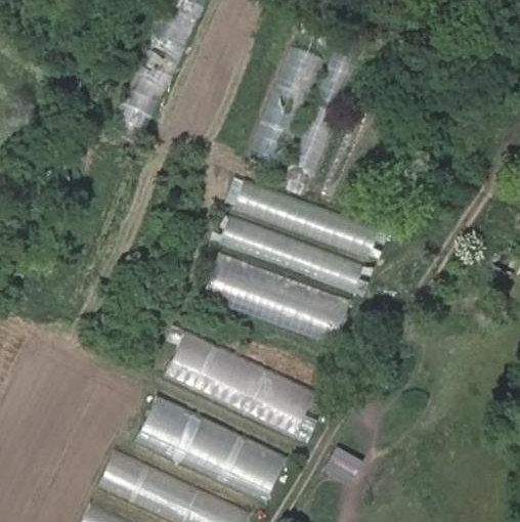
[(173,0),(124,104),(148,116),(203,0),(173,0)]
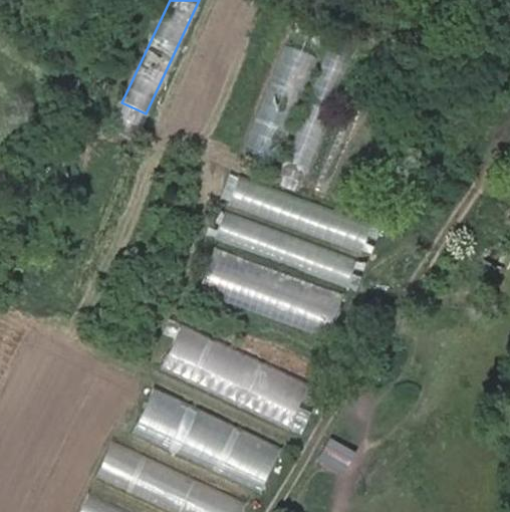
[(243,152),(273,163),(311,55),(281,44),(243,152)]
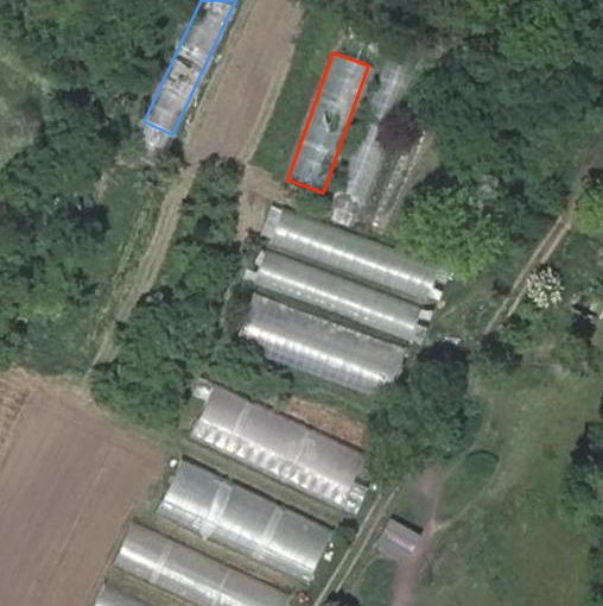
[(386,57),(370,105),(393,113),(408,65),(386,57)]
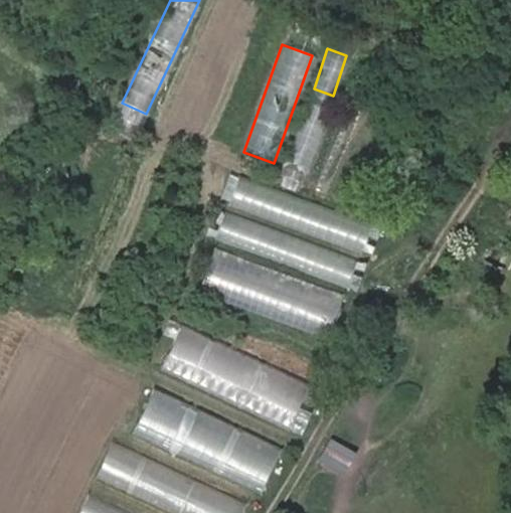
[(281,177),(302,184),(320,129),(300,122),(281,177)]
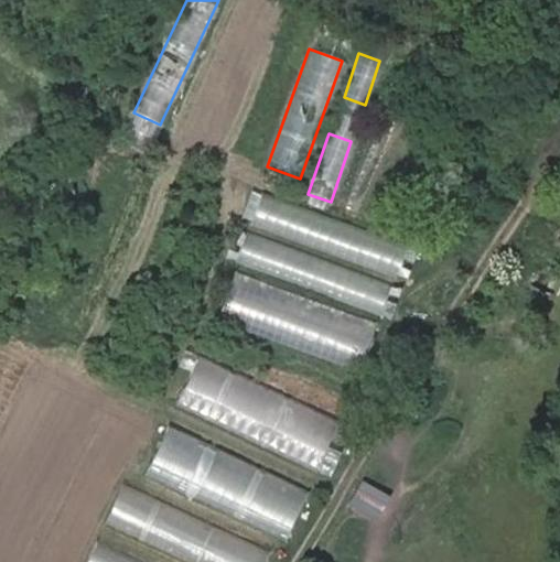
[(410,247),(256,192),(245,223),(398,278),(410,247)]
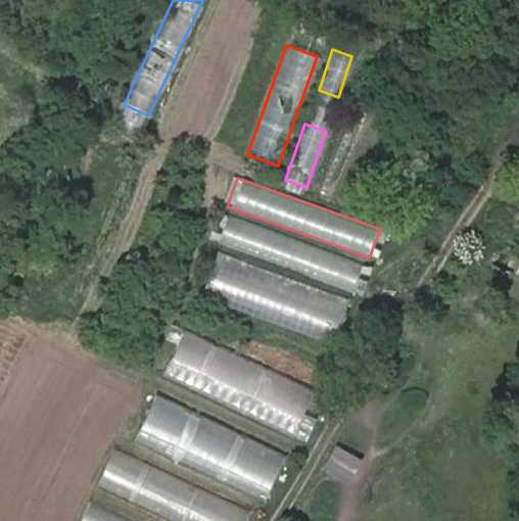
[(217,244),(352,291),(362,263),(227,217),(217,244)]
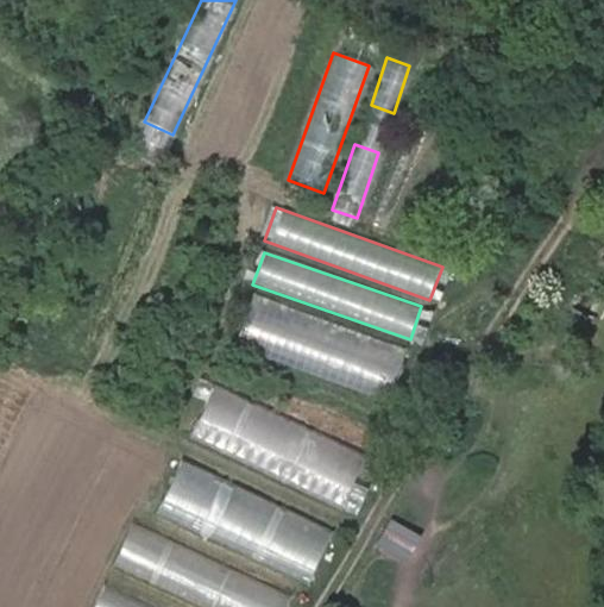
[(236,348),(389,400),(407,348),(253,295),(236,348)]
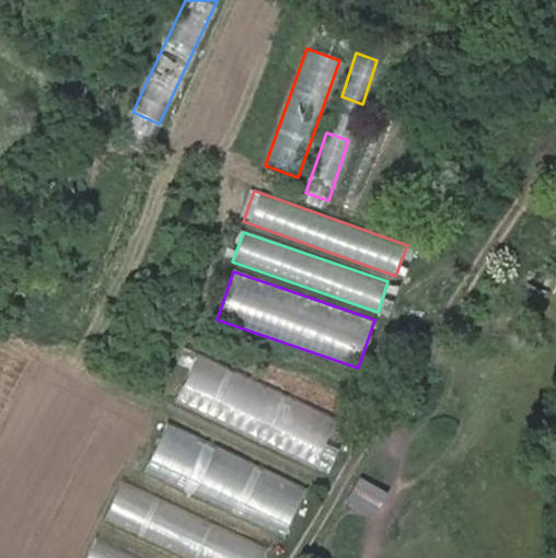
[(337,417),(197,357),(176,405),(316,465),(337,417)]
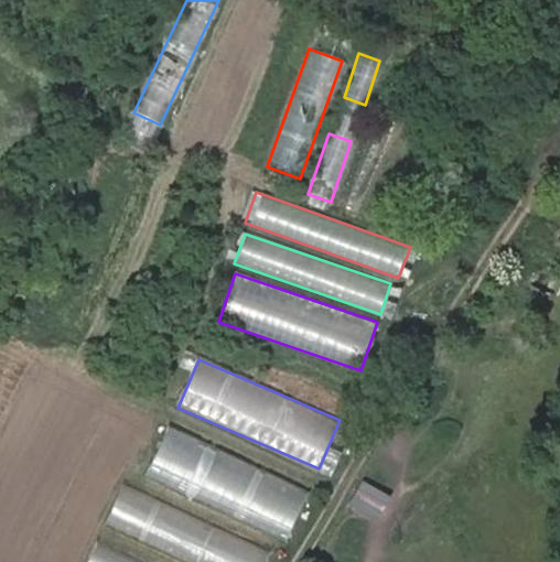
[(168,428),(146,476),(288,541),(310,492),(168,428)]
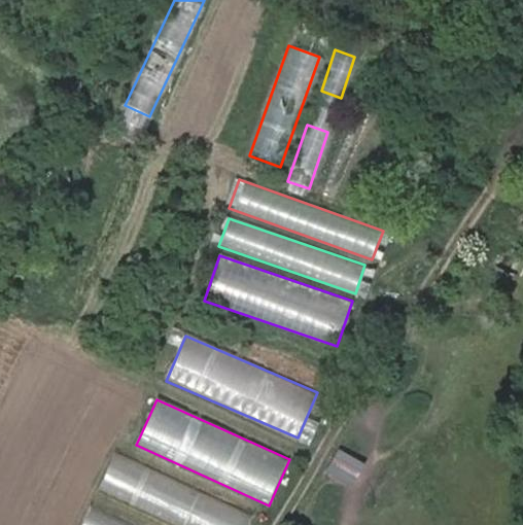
[(352,486),(363,463),(337,450),(325,474),(352,486)]
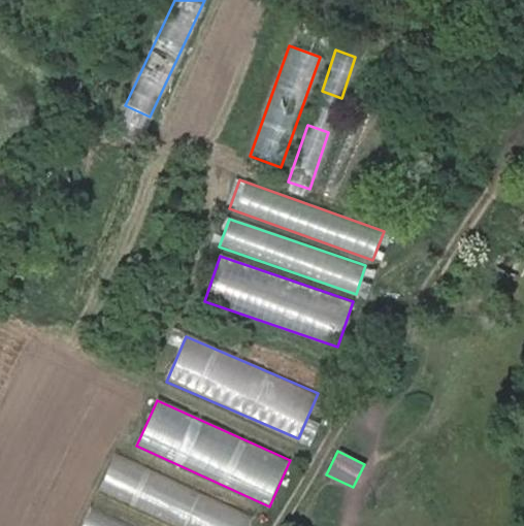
[(248,525),(253,518),(116,453),(98,490),(175,525),(248,525)]
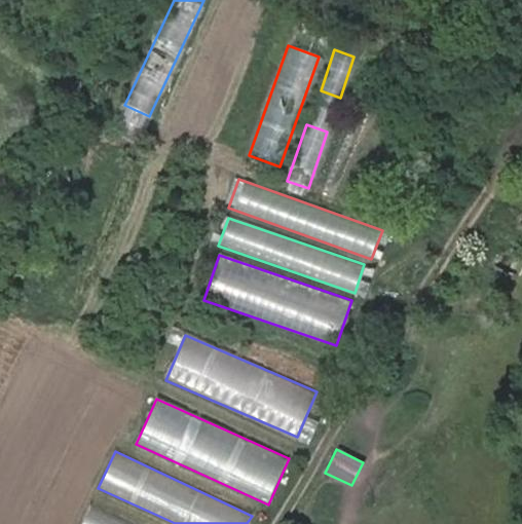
[(123,523),(91,509),(84,523),(123,523)]
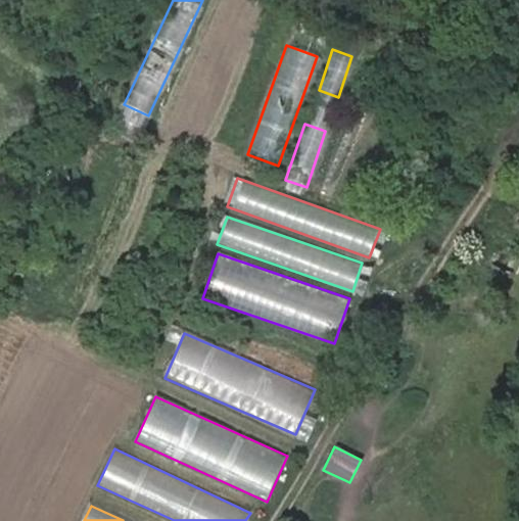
All buildings are outlined.
